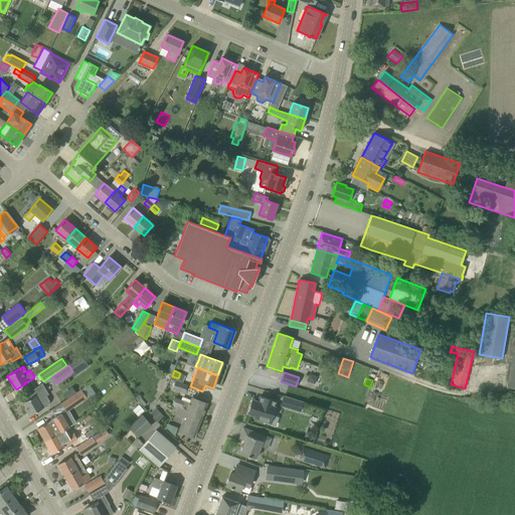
[(175,381),(172,388),(184,393),(187,385),(182,383),(175,381)]
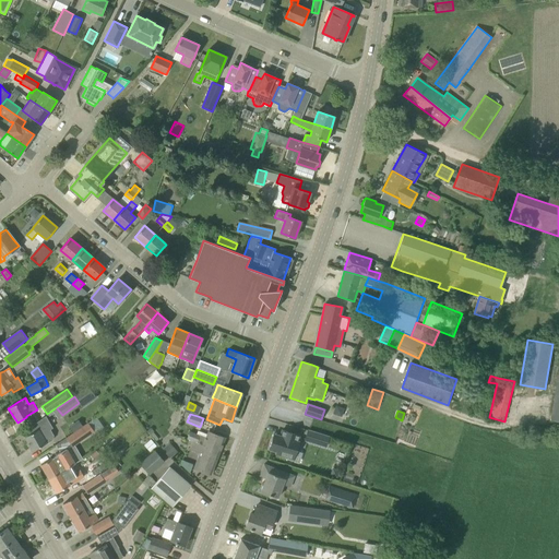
[(32,433),(25,437),(33,451),(43,445),(52,440),(54,436),(49,427),(51,426),(46,416),(28,428),(32,433)]
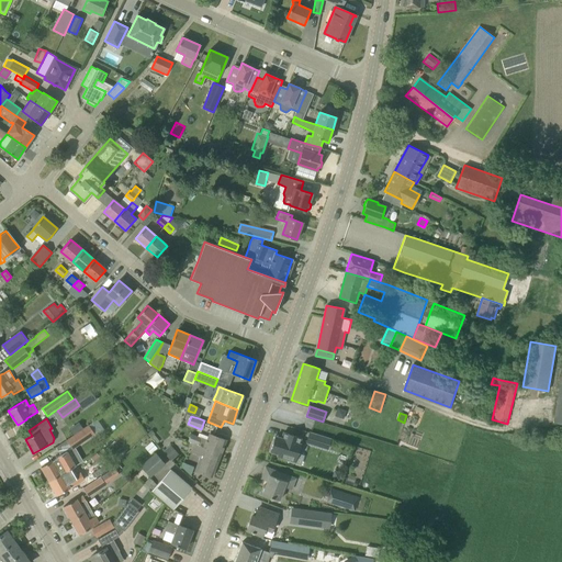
[(80,430),(67,439),(68,442),(74,449),(87,440),(86,438),(92,434),(87,426),(80,430)]
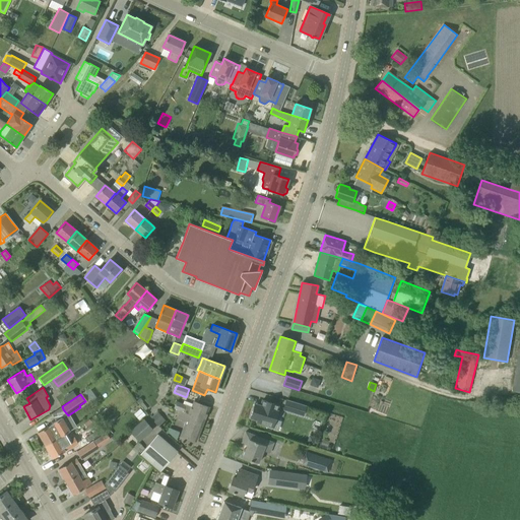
[(257,423),(272,428),(278,410),(277,410),(278,405),(262,400),(260,405),(255,403),(250,417),(258,420),(257,423)]
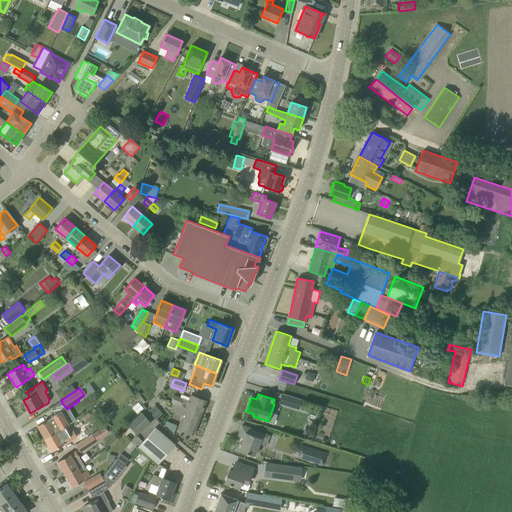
[(282,394),(279,403),(298,409),(301,400),(282,394)]
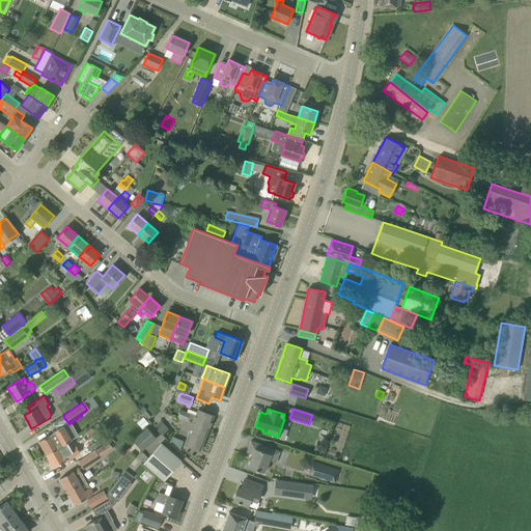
[(177,416),(184,418),(208,428),(214,416),(197,410),(195,416),(180,410),(177,416)]
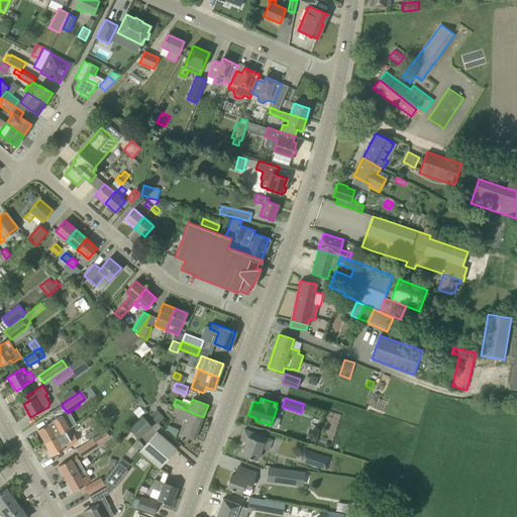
[(203,417),(179,407),(176,415),(185,418),(180,432),(195,438),(203,417)]
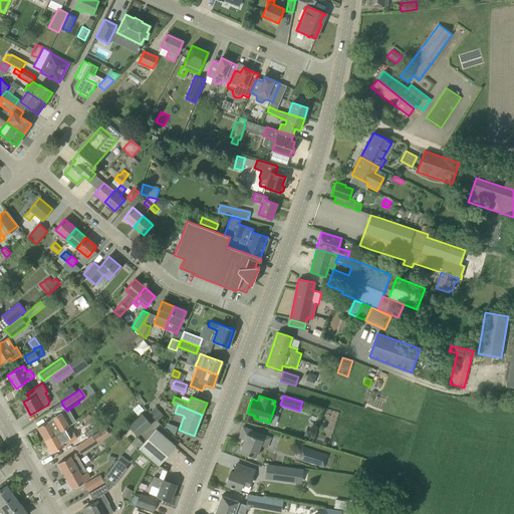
[(37,427),(45,440),(56,434),(69,426),(61,414),(55,418),(49,421),(37,427)]
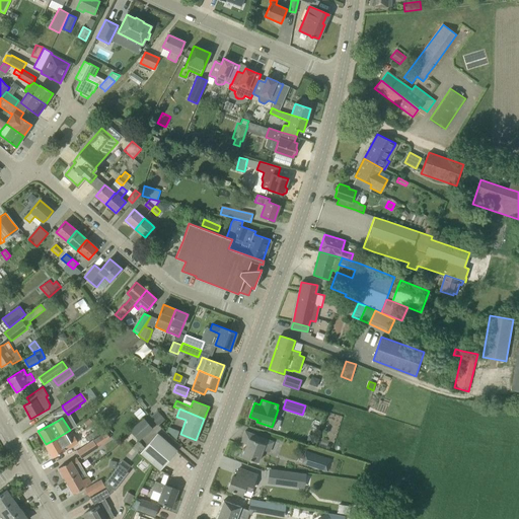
[(130,430),(139,440),(152,428),(144,418),(130,430)]
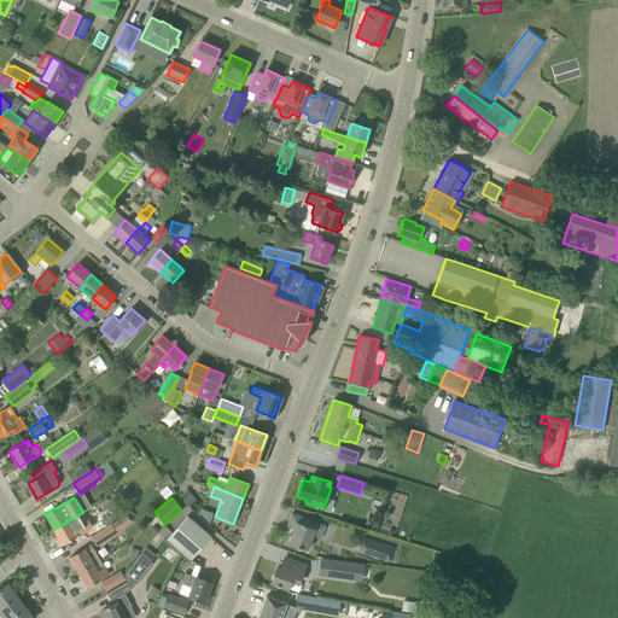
[(110,524),(111,525),(92,537),(98,546),(117,534),(116,531),(132,522),(126,513),(110,524)]
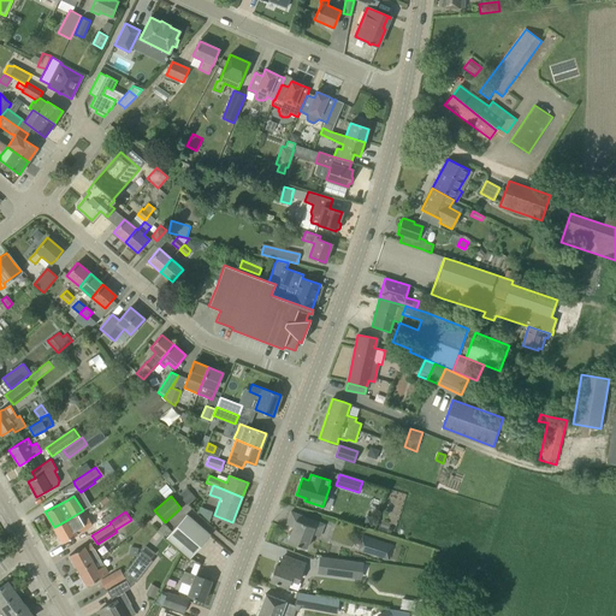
[(100,519),(104,523),(116,516),(112,511),(100,519)]
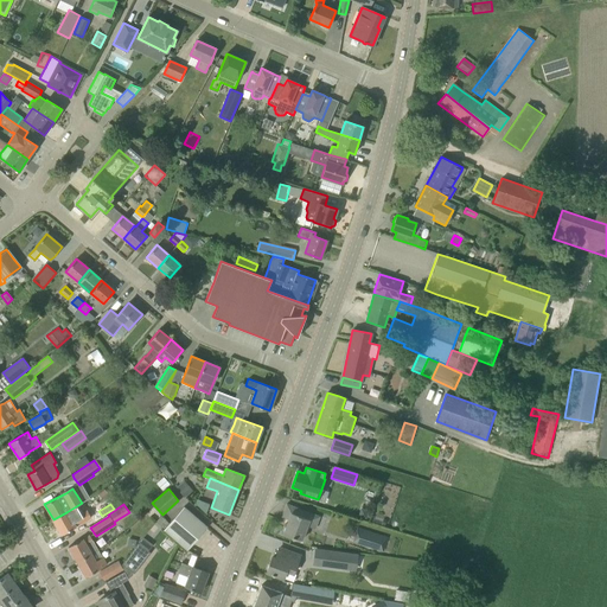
[(320,516),(298,508),(287,504),(281,517),(288,519),(282,535),(294,538),(294,537),(301,540),(307,526),(315,529),(320,516)]
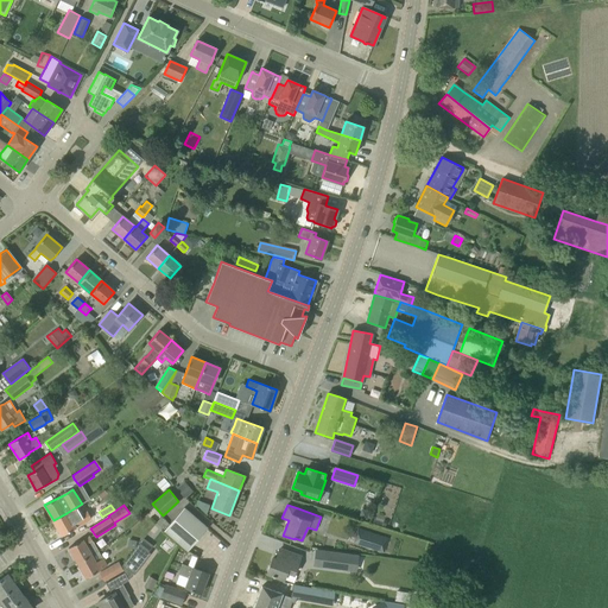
[(67,513),(54,520),(62,536),(73,530),(76,527),(92,519),(87,512),(81,515),(76,507),(67,513)]
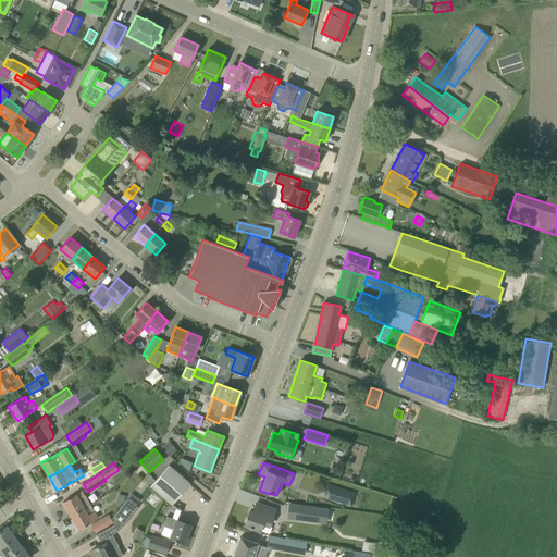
[(190,483),(169,465),(150,486),(172,505),(190,483)]
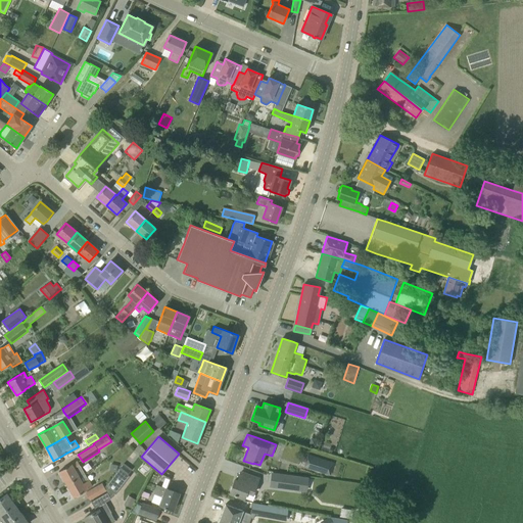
[(334,463),(328,461),(308,455),(304,467),(330,475),(334,463)]
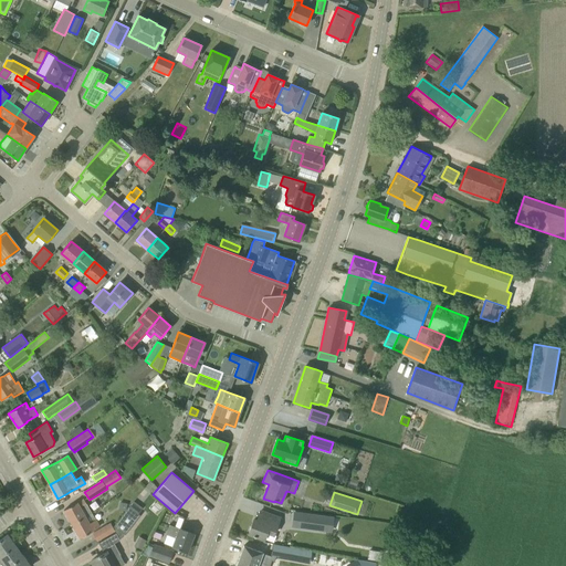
[(72,524),(92,513),(83,499),(77,503),(76,502),(64,510),(72,524)]
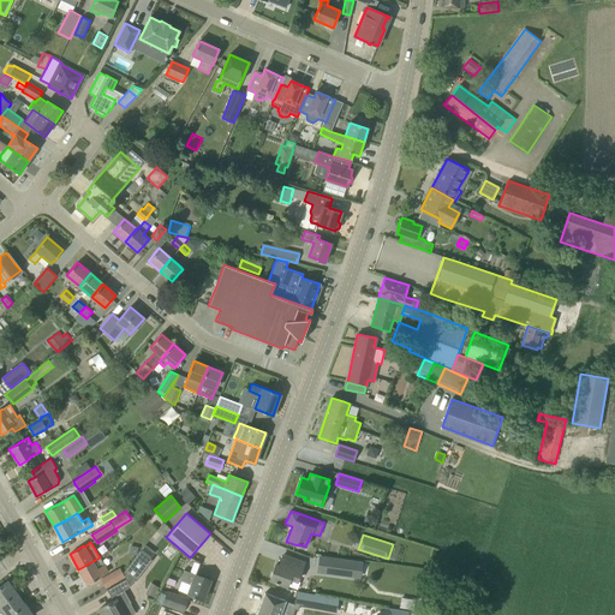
[(123,573),(125,577),(126,579),(107,590),(111,597),(131,586),(130,585),(135,580),(136,581),(153,560),(150,559),(154,551),(145,545),(141,551),(139,550),(137,554),(123,573)]
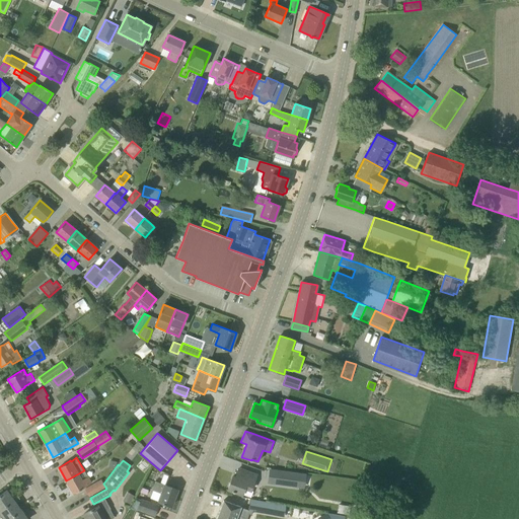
[(256,474),(238,468),(235,477),(232,476),(228,489),(242,495),(244,488),(250,490),(256,474)]
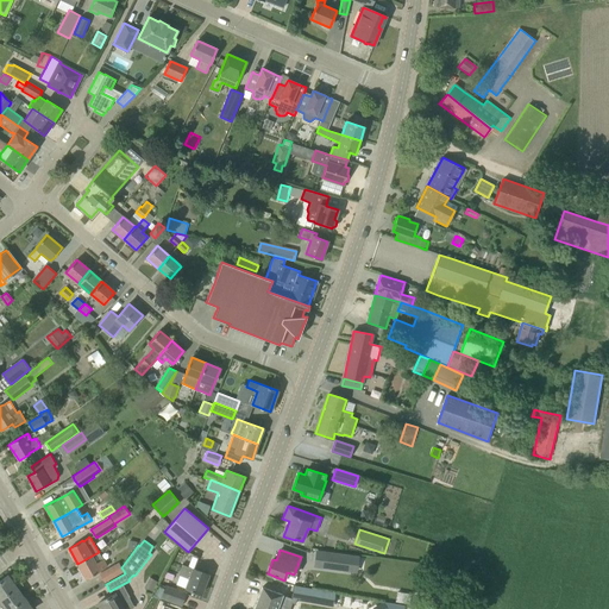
[(316,551),(314,566),(349,571),(350,556),(316,551)]
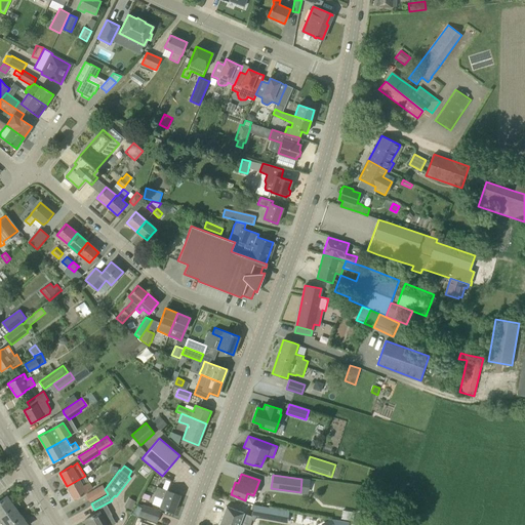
[(67,486),(74,499),(86,492),(92,488),(85,476),(67,486)]
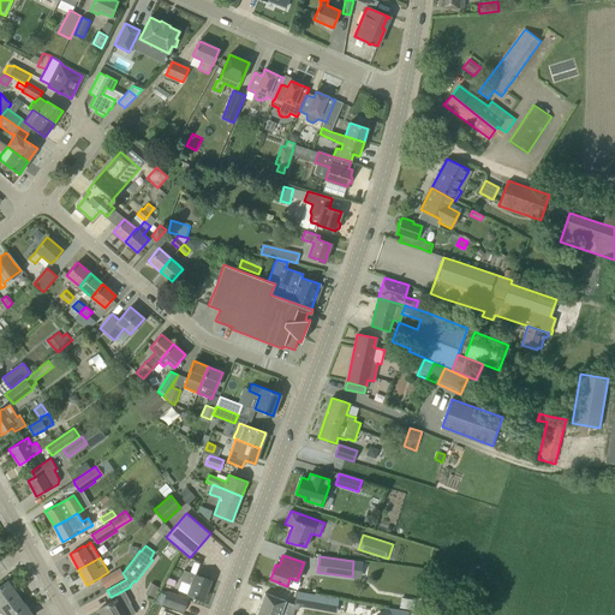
[(123,573),(120,568),(101,579),(106,587),(125,577),(123,573)]
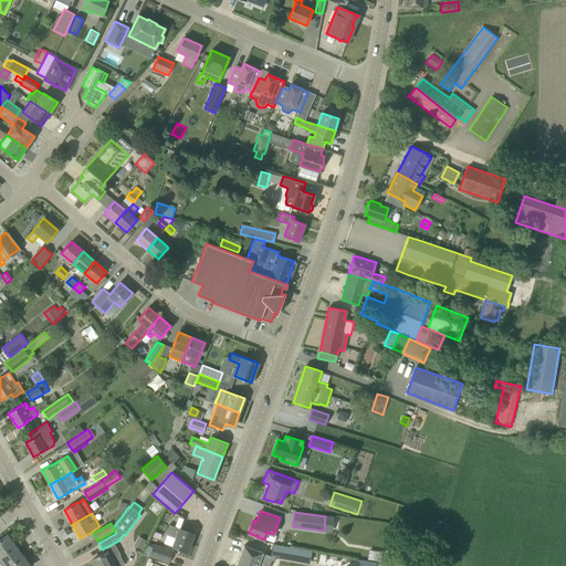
[(165,544),(173,546),(178,548),(177,554),(185,557),(194,534),(169,524),(166,534),(167,535),(165,541),(165,544)]
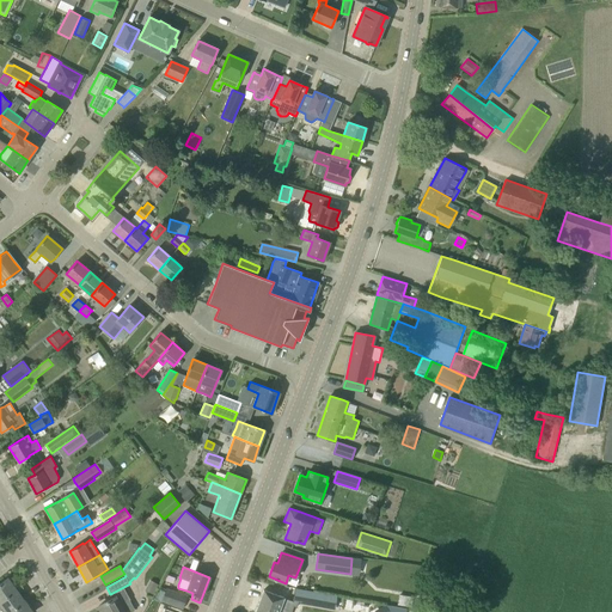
[(0,600),(16,589),(7,577),(0,582),(0,600)]
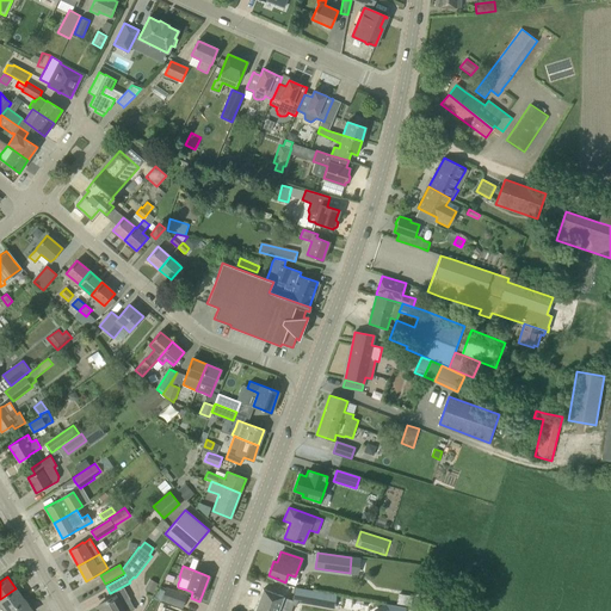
[(186,596),(176,591),(166,587),(162,599),(183,608),(186,596)]
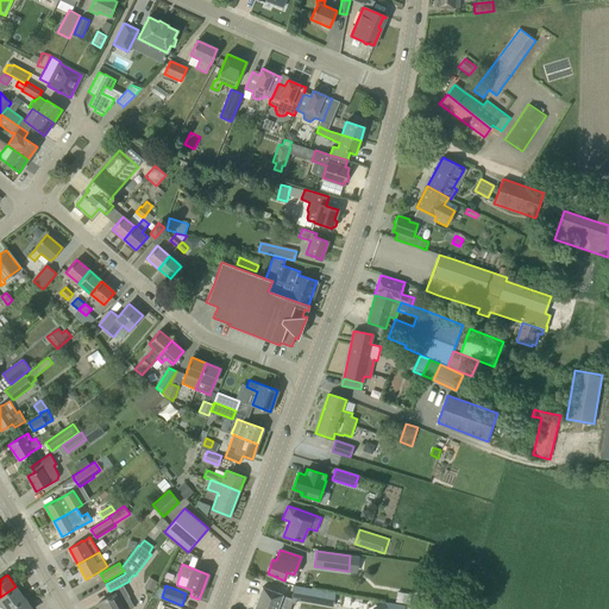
[(10,608),(24,598),(16,586),(0,597),(0,602),(5,608),(10,608)]
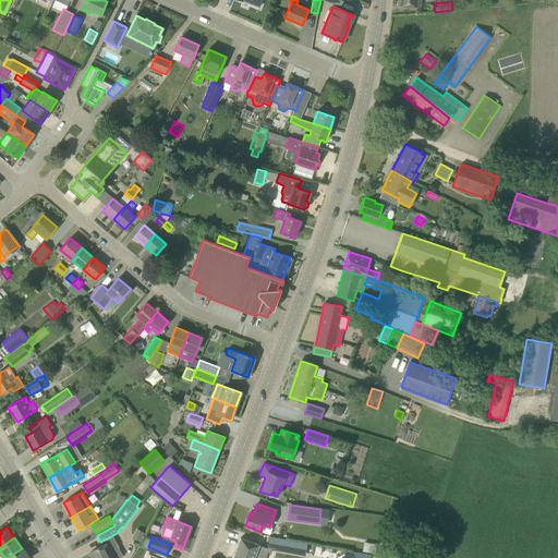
[(118,557),(123,555),(118,547),(119,546),(113,537),(105,544),(89,553),(93,557),(118,557)]
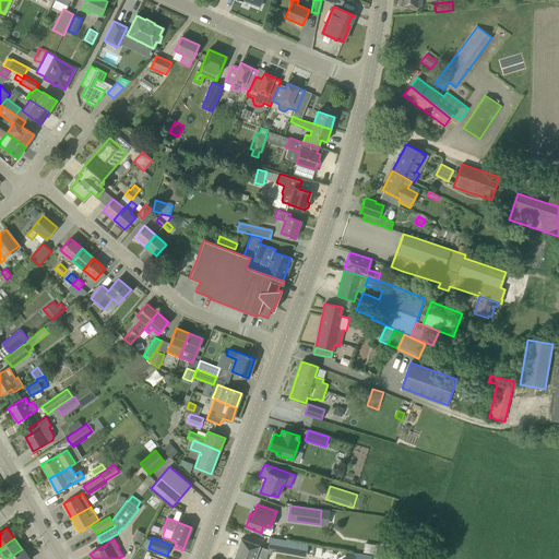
[(236,558),(261,558),(265,548),(259,546),(240,538),(234,558),(236,558)]
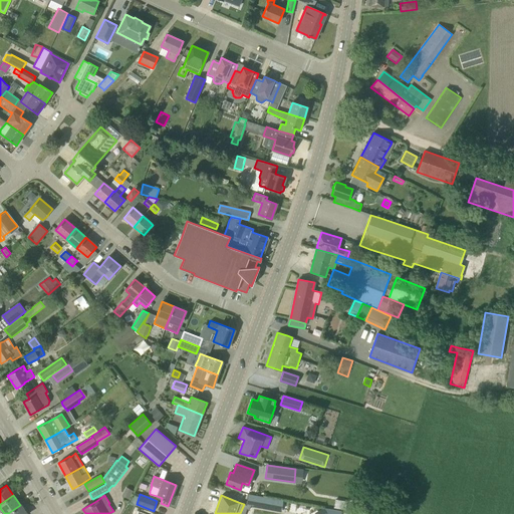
[(248,495),(246,505),(247,505),(250,505),(265,508),(273,509),(274,499),(266,498),(248,495)]
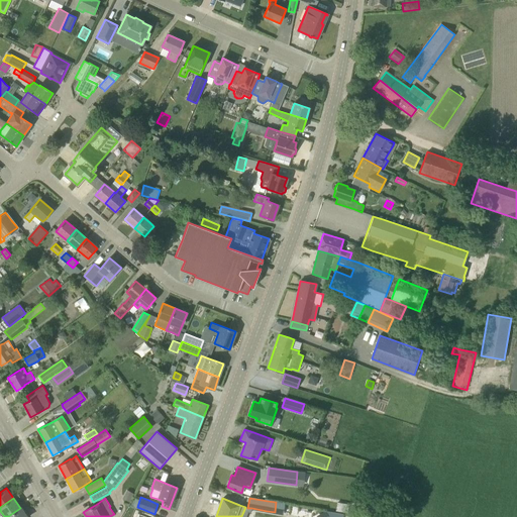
[(27,516),(20,508),(8,516),(27,516)]
